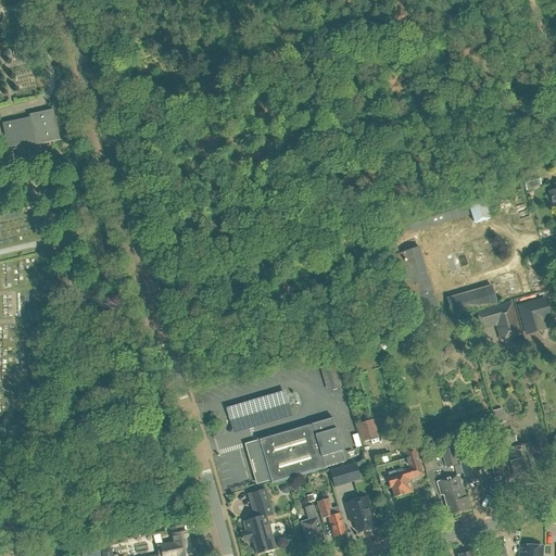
[(29,115),(29,118),(2,125),(8,149),(36,143),(36,146),(53,141),(59,140),(52,110),(48,111),(29,115)]
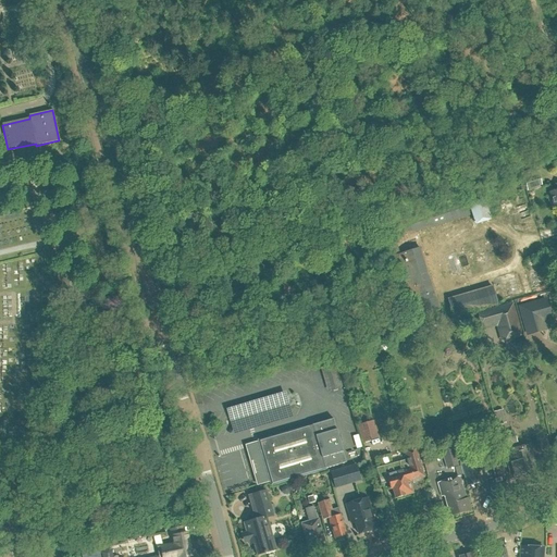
[(528,192),(535,189),(535,188),(542,186),(539,176),(524,181),(528,192)]
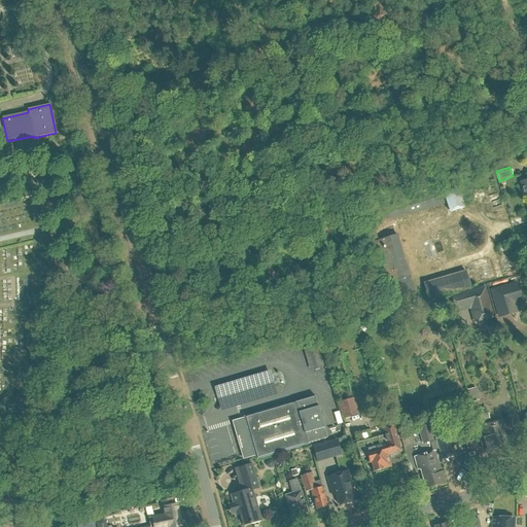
[(460,201),(446,205),(449,215),(463,210),(460,201)]
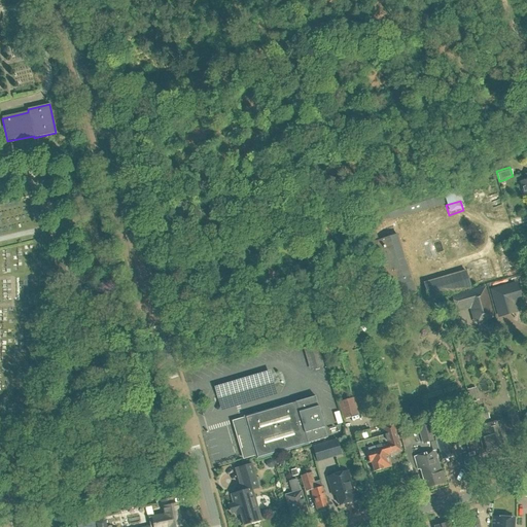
[(398,239),(383,243),(392,276),(408,272),(398,239)]
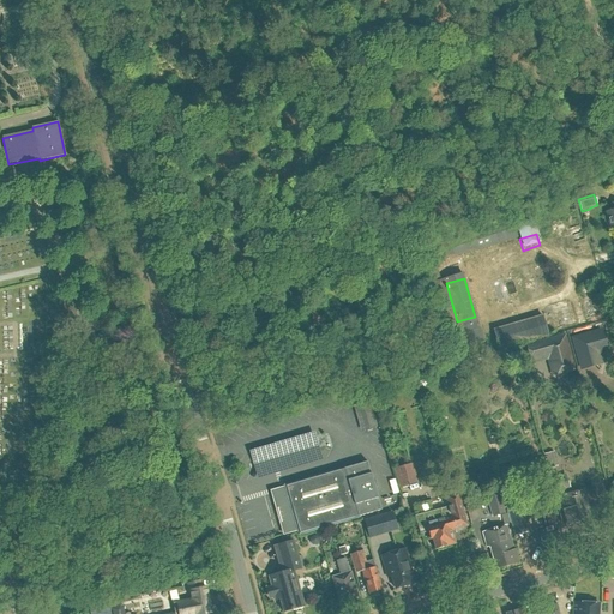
[(596,319),(591,301),(583,302),(588,321),(596,319)]
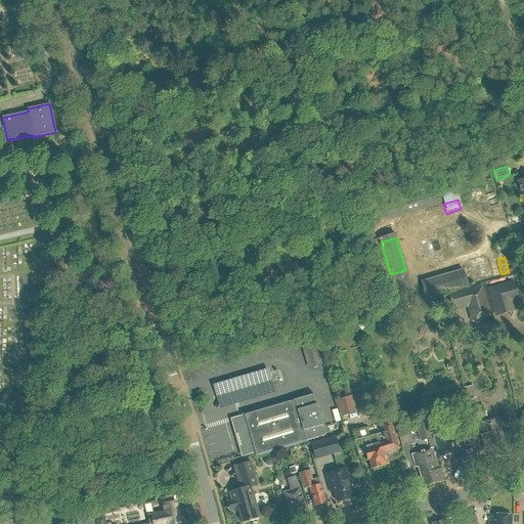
[(514,282),(487,290),(494,315),(509,311),(506,302),(518,298),(514,282)]
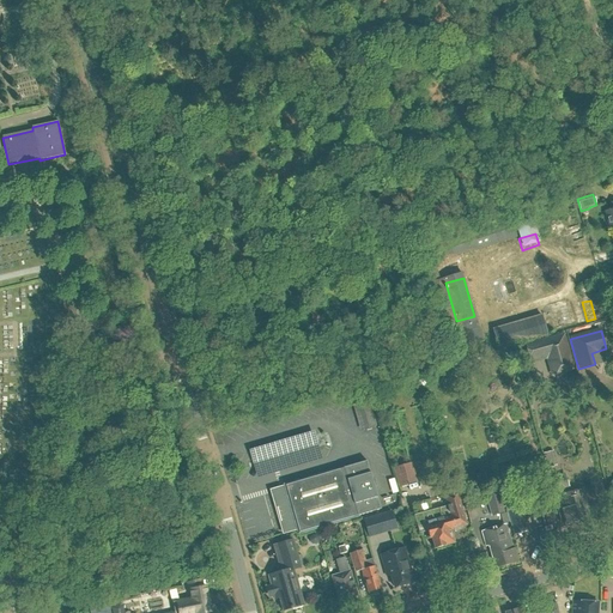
[(575,370),(565,334),(526,345),(530,365),(547,360),(552,377),(575,370)]
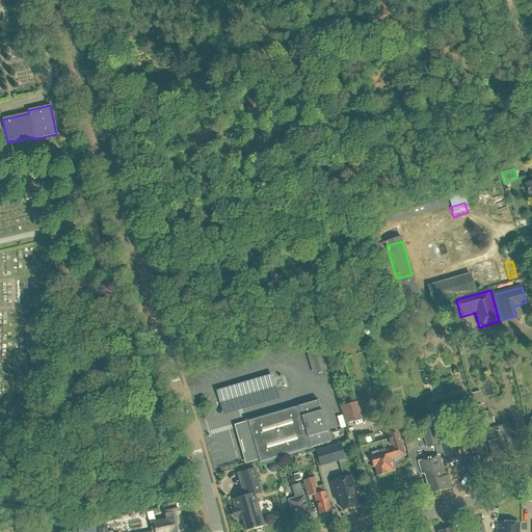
[(327,371),(318,340),(302,344),(304,353),(307,353),(313,374),(327,371)]
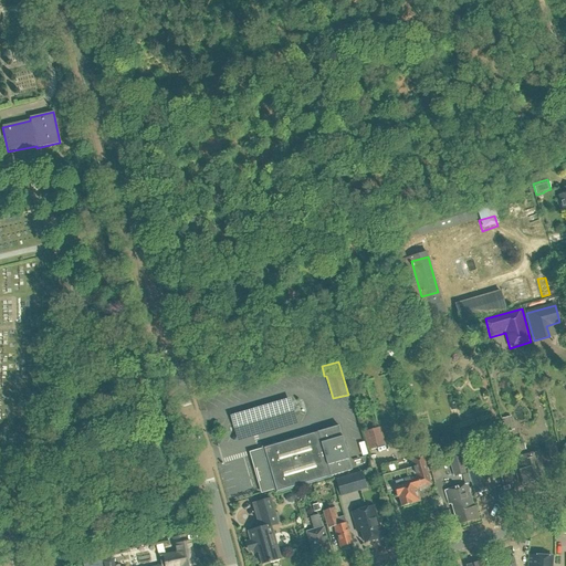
[(507,432),(515,430),(512,417),(504,419),(507,432)]
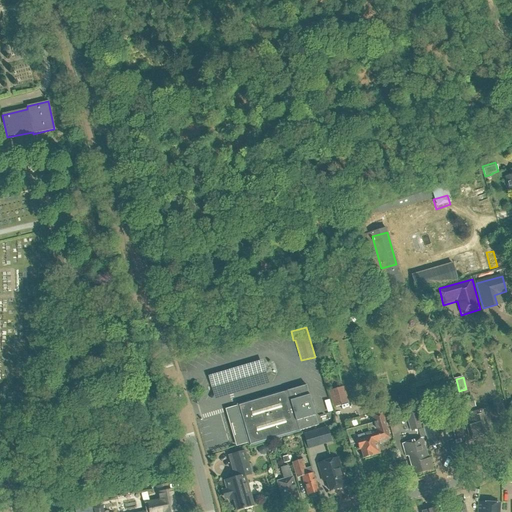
[(255,400),(252,401),(246,403),(238,405),(238,406),(226,410),(237,445),(248,442),(250,445),(274,438),(298,431),(299,431),(300,430),(318,425),(306,385),(288,390),(286,391),(258,399),(255,400)]
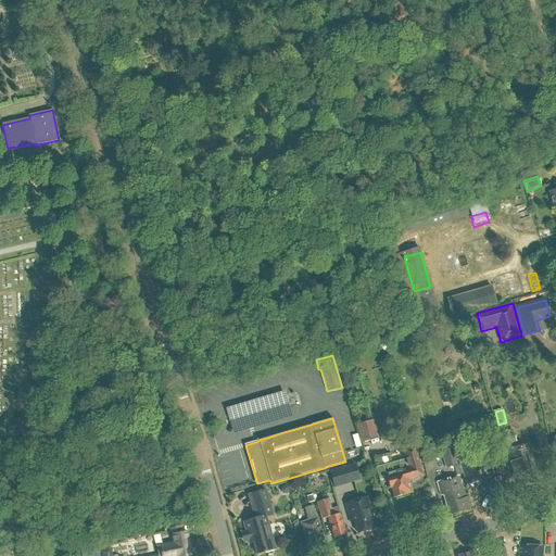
[(362,443),(379,438),(374,421),(357,426),(362,443)]
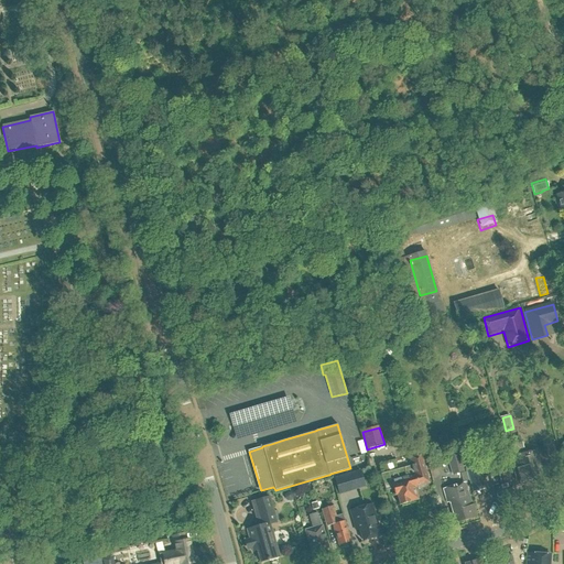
[(522,455),(520,451),(524,449),(520,436),(508,441),(521,487),(524,486),(527,496),(544,490),(539,470),(542,469),(537,451),(522,455)]
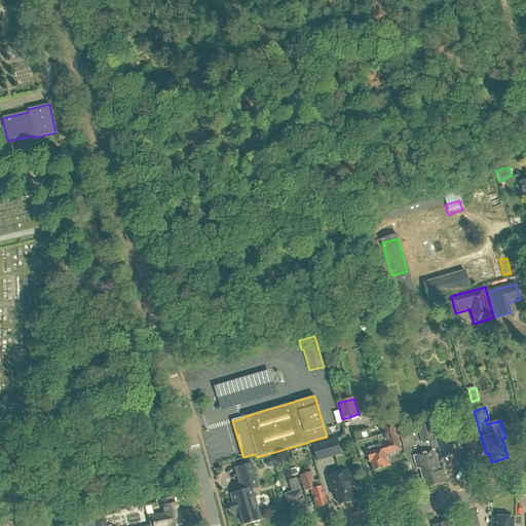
[(388,411),(377,414),(381,426),(391,423),(388,411)]
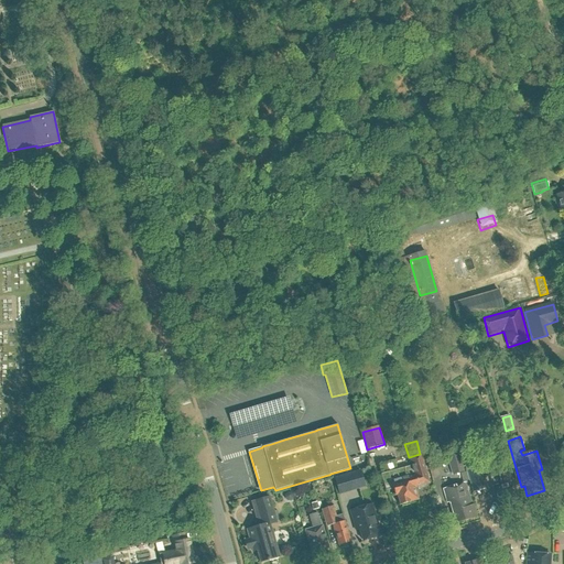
[(425,473),(423,463),(420,454),(409,457),(411,466),(381,474),(387,492),(393,490),(394,496),(398,495),(400,506),(402,505),(402,507),(409,506),(409,503),(410,502),(419,499),(414,487),(430,484),(426,473),(425,473)]
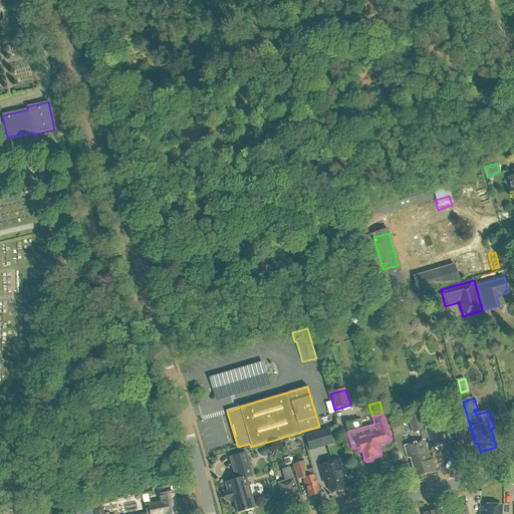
[(419,414),(408,418),(413,433),(424,430),(419,414)]
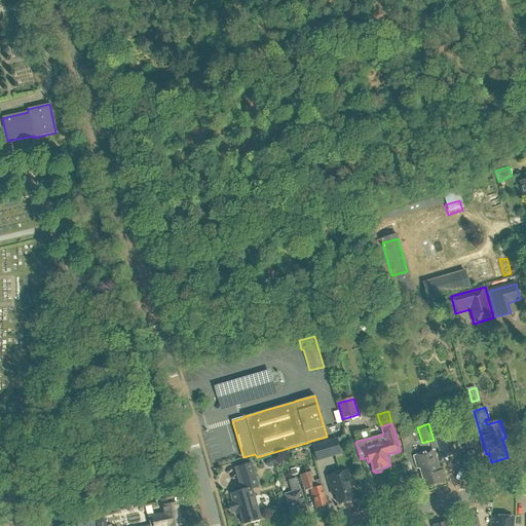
[(445,436),(435,439),(439,453),(440,456),(450,453),(445,436)]
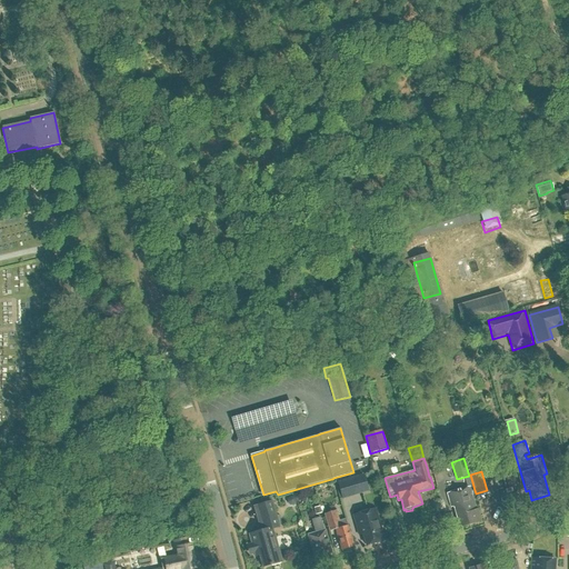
[(503,515),(517,511),(525,509),(522,502),(519,490),(521,489),(521,487),(520,486),(517,472),(513,473),(512,473),(506,476),(505,476),(508,485),(508,486),(510,487),(511,487),(509,488),(508,488),(506,488),(499,490),(497,491),(498,495),(503,515)]
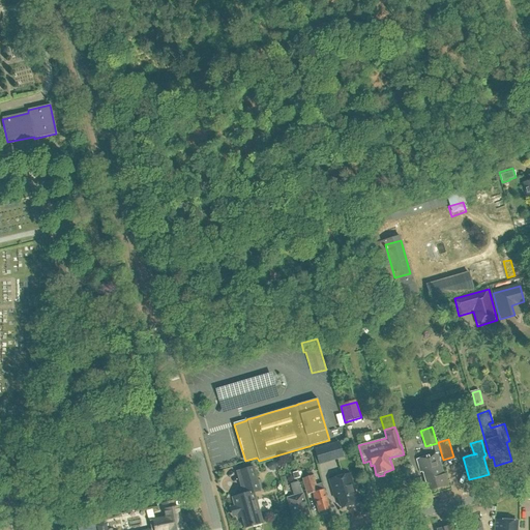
[(340,443),(327,446),(331,462),(344,459),(340,443)]
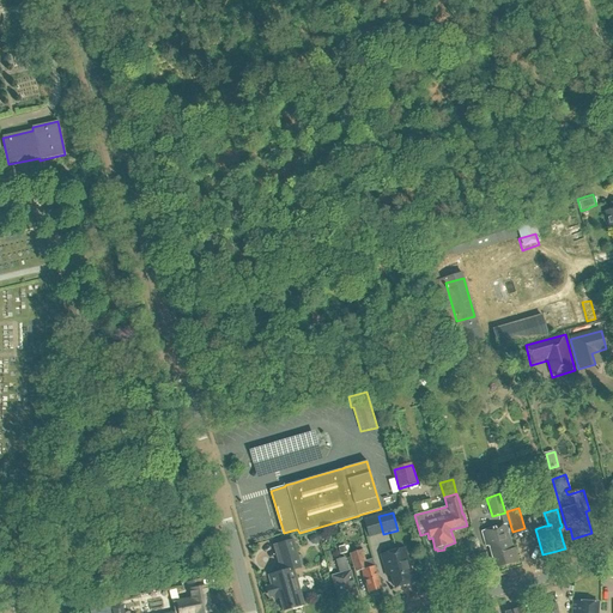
[(513,550),(507,525),(481,532),(486,547),(489,546),(496,569),(519,563),(515,548),(513,550)]
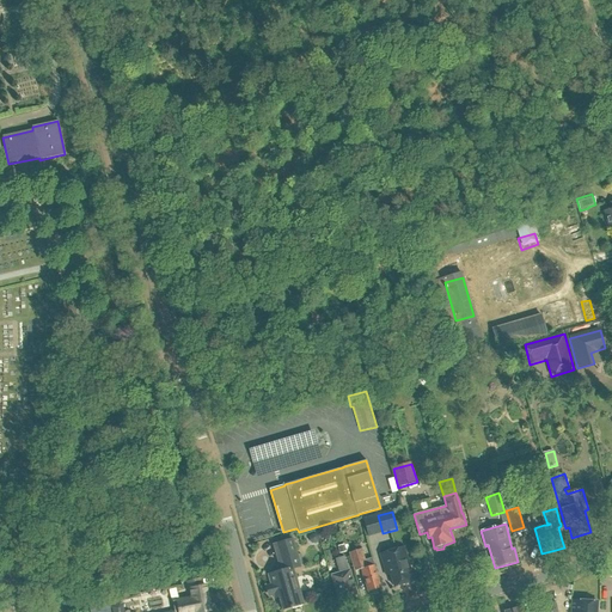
[(303,604),(293,569),(300,567),(292,540),(277,544),(285,570),(268,575),(270,586),(269,586),(267,588),(267,591),(267,593),(269,595),(271,595),(274,595),(274,598),(279,597),(282,610),(303,604)]
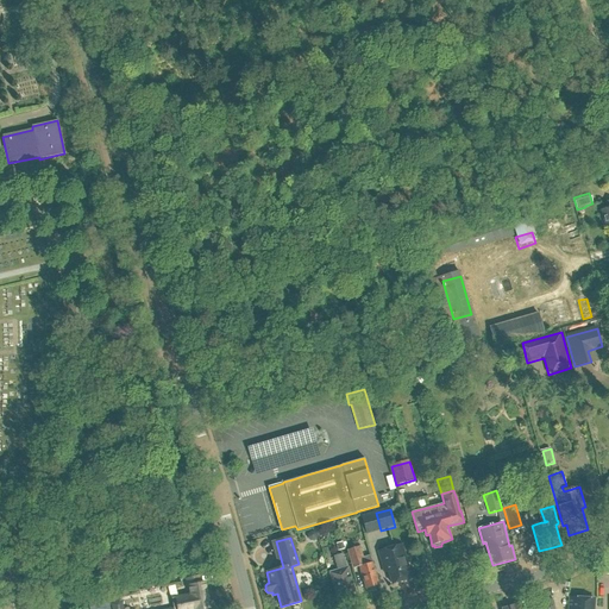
[(410,578),(401,545),(377,552),(384,573),(388,572),(391,584),(410,578)]
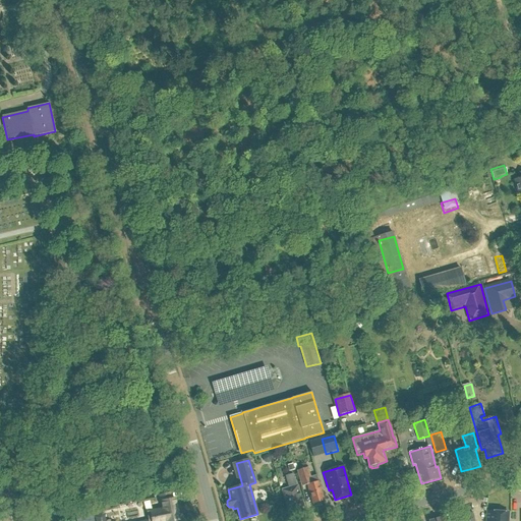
[(310,477),(307,468),(297,471),(301,486),(307,484),(312,504),(323,501),(315,476),(310,477)]
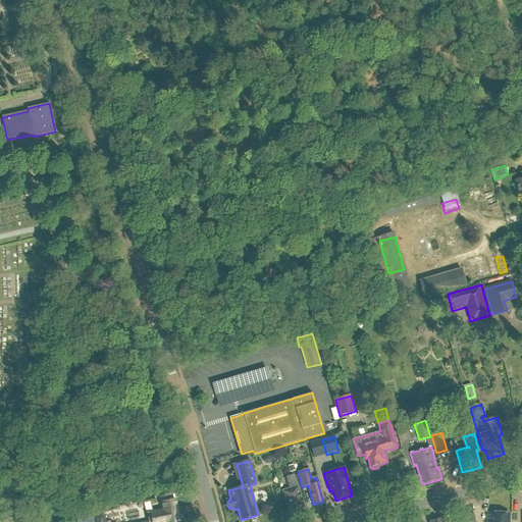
[(289,512),(304,508),(295,475),(286,477),(290,488),(282,491),(289,512)]
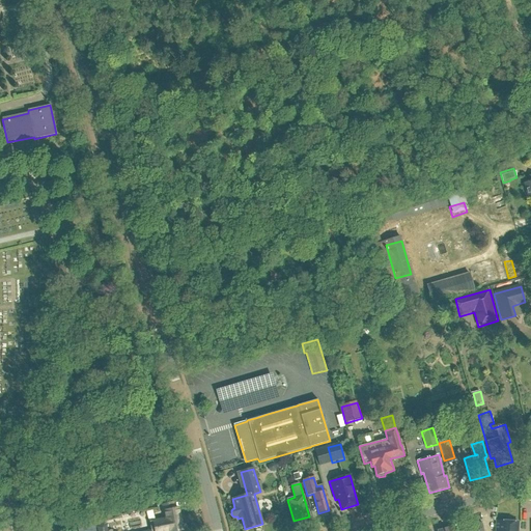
[(155,530),(180,530),(183,530),(178,508),(164,511),(166,519),(152,522),(155,530)]
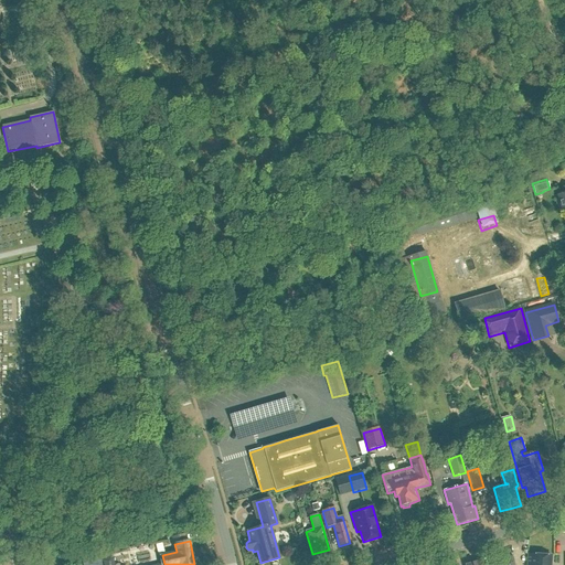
[(550,564),(551,556),(528,555),(526,564),(550,564)]
